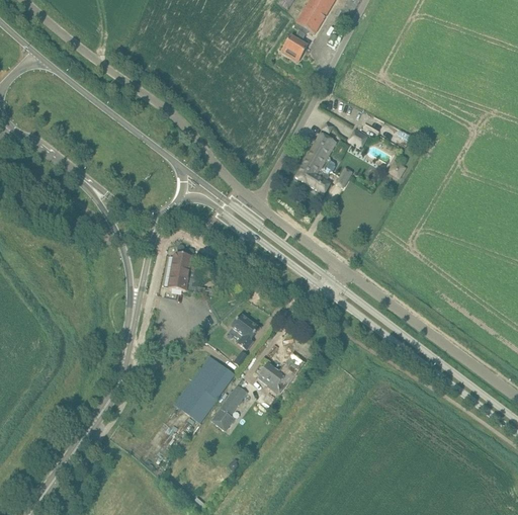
[(284,46),(281,50),(290,56),(292,51),(300,56),(307,46),(300,41),(308,28),(315,32),(333,0),(309,0),(297,19),(293,26),(298,29),(293,37),(290,35),(284,46)]
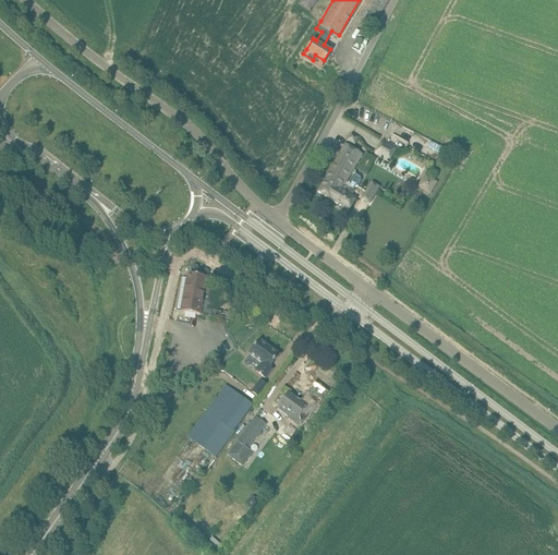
[(373,23),(386,0),(373,0),(364,17),(373,23)]
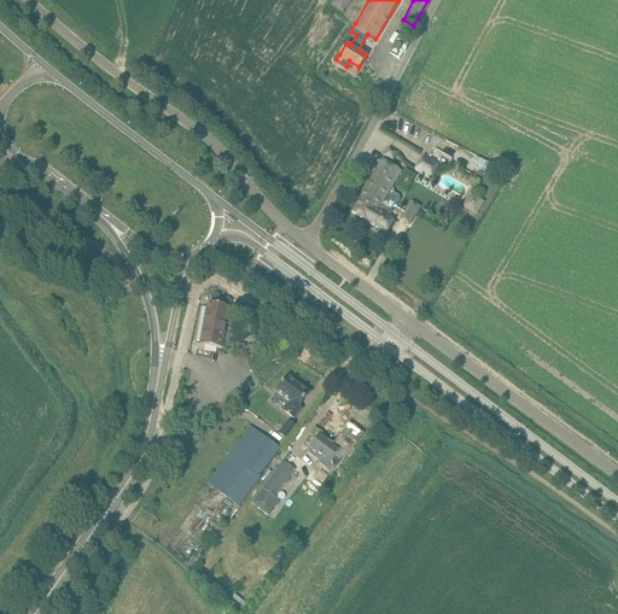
[(415,167),(432,176),(439,163),(424,153),(415,167)]
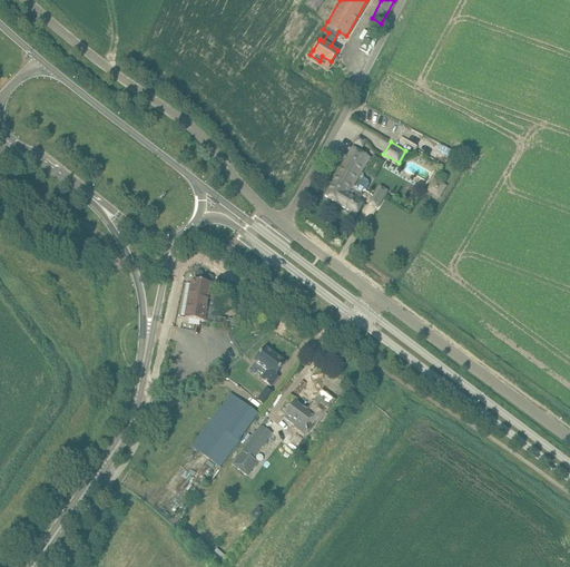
[(361,168),(369,155),(353,145),(325,193),(341,203),(347,191),(361,168)]
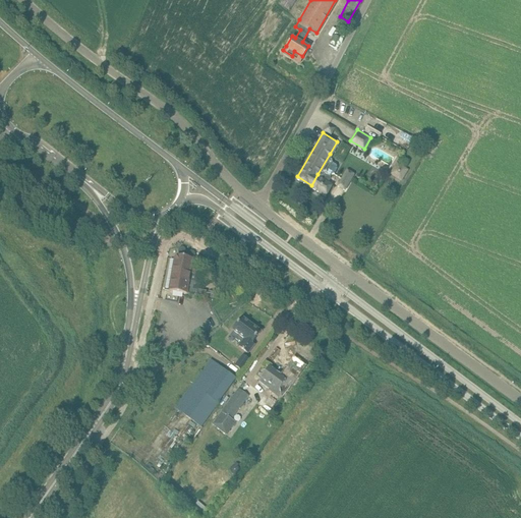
[(317,174),(311,185),(326,193),(331,185),(332,183),(328,180),(331,174),(330,174),(332,171),(335,170),(338,165),(337,162),(334,160),(333,156),(330,154),(317,174)]
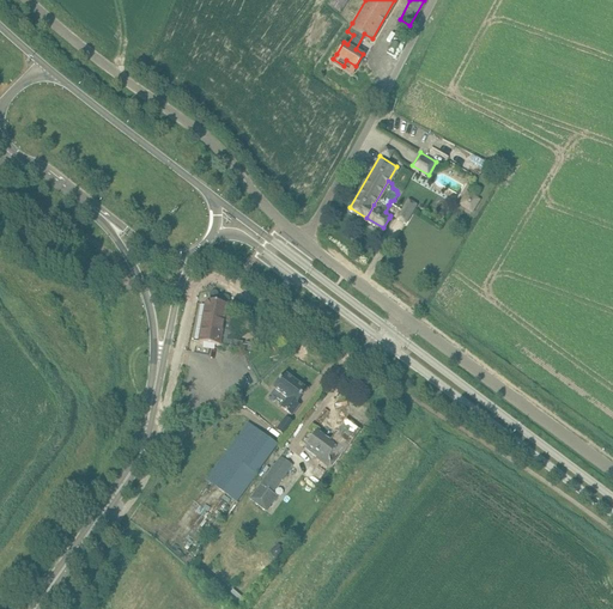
[(456,202),(471,211),(480,196),(466,188),(456,202)]
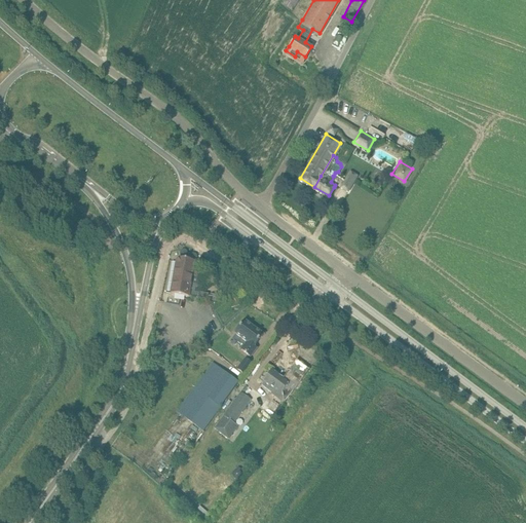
[(346,174),(340,185),(349,190),(355,179),(346,174)]
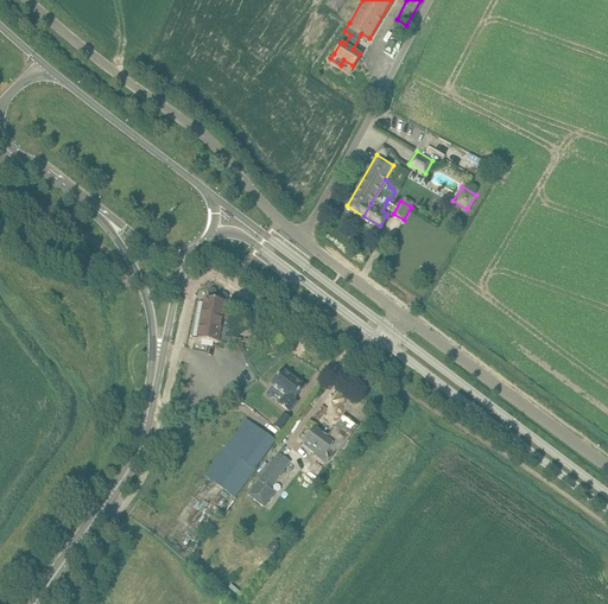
[(228,317),(230,309),(223,307),(225,299),(208,296),(204,298),(197,336),(240,343),(241,336),(229,334),(233,318),(228,317)]
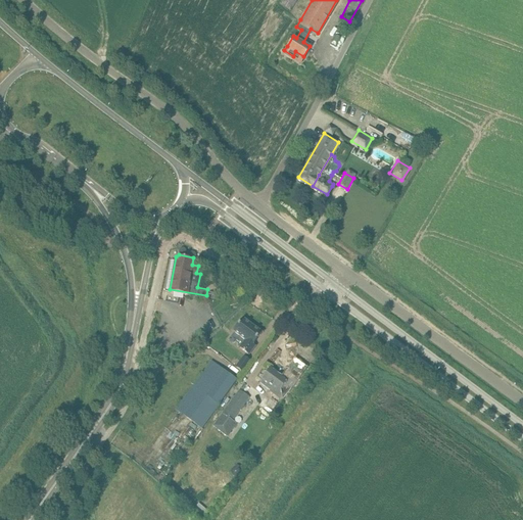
[(238,320),(233,326),(235,327),(234,328),(245,337),(239,345),(249,351),(255,343),(253,342),(262,330),(243,316),(239,321),(238,320)]
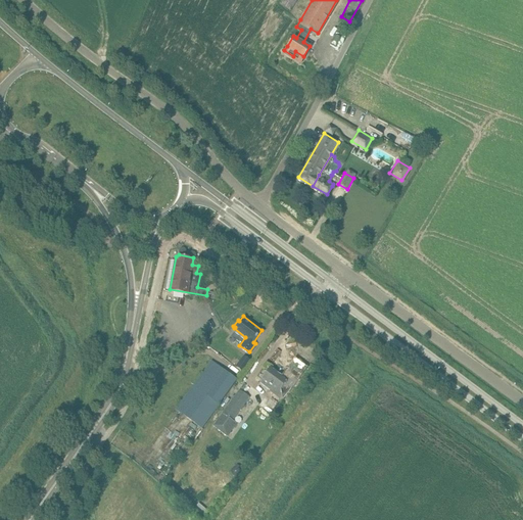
[(243,353),(235,365),(243,370),(251,359),(243,353)]
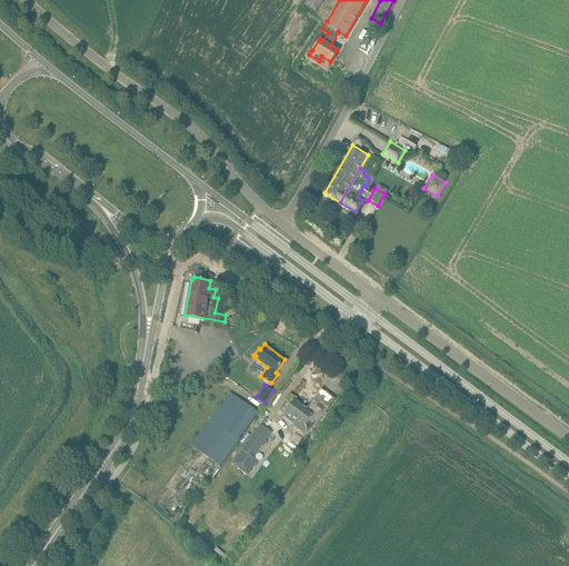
[(286,410),(282,414),(293,421),(308,433),(335,397),(321,386),(306,407),(297,400),(288,411),(286,410)]
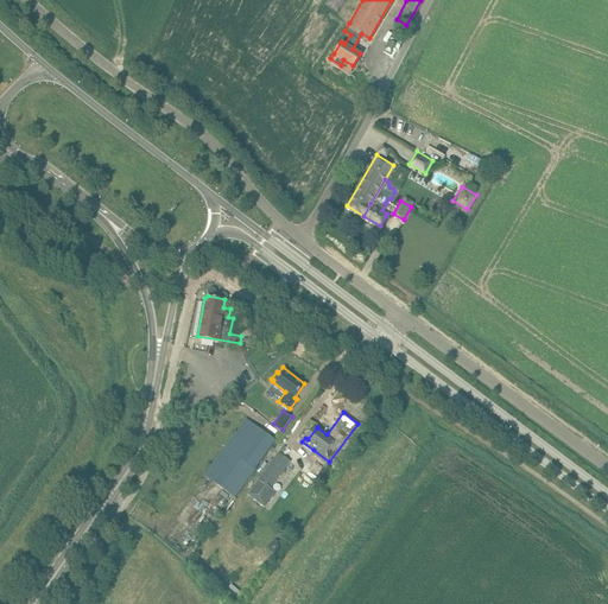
[(246,417),(204,472),(223,487),(230,491),(235,495),(276,438),(246,417)]
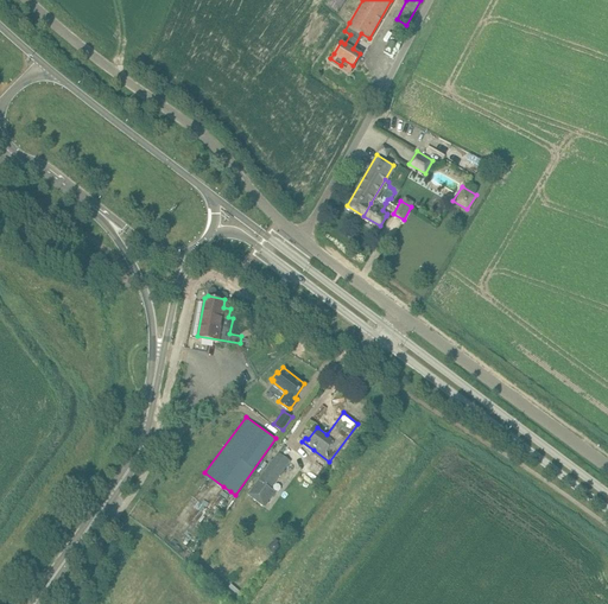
[(274,456),(247,493),(264,504),(274,490),(270,487),(287,463),(290,459),(278,450),(278,451),(274,456)]
